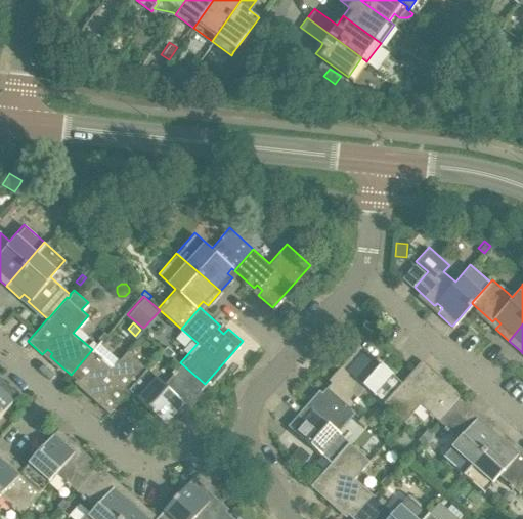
[(104,329),(98,336),(101,339),(107,332),(104,329)]
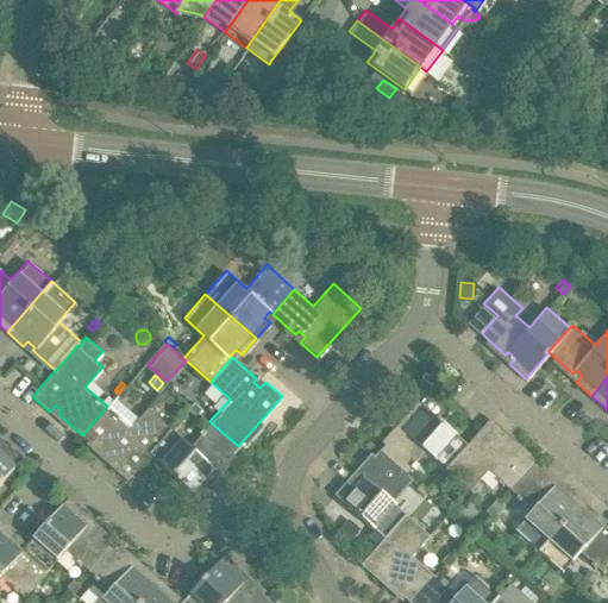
[(125,385),(118,394),(121,396),(129,388),(125,385)]
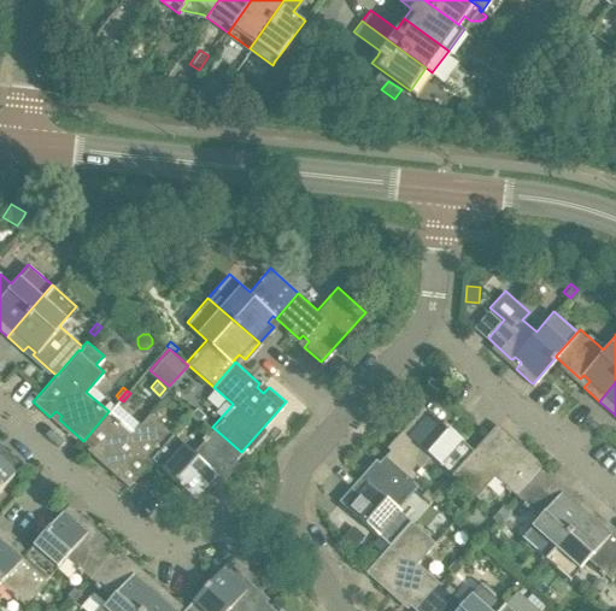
[(197,405),(193,409),(201,416),(204,412),(197,405)]
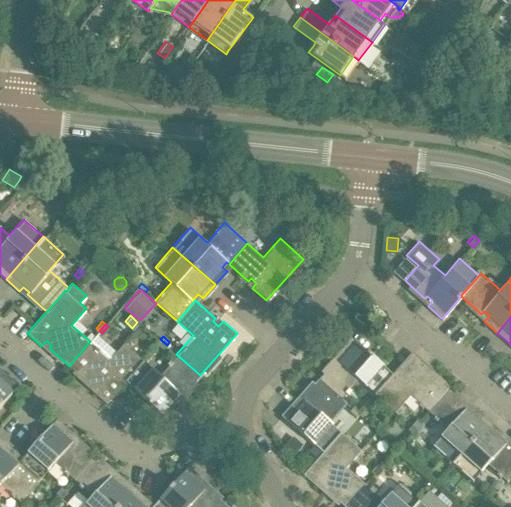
[(336,358),(319,377),(342,397),(359,379),(375,393),(393,373),(392,373),(380,361),(351,336),(340,349),(339,350),(342,353),(344,355),(339,361),(336,358)]
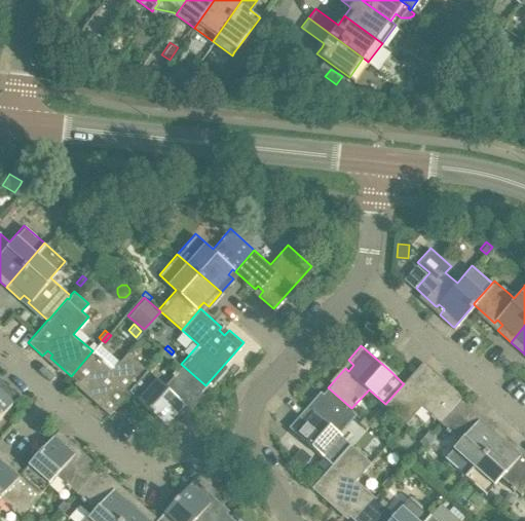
[(164,348),(161,351),(169,358),(172,355),(164,348)]
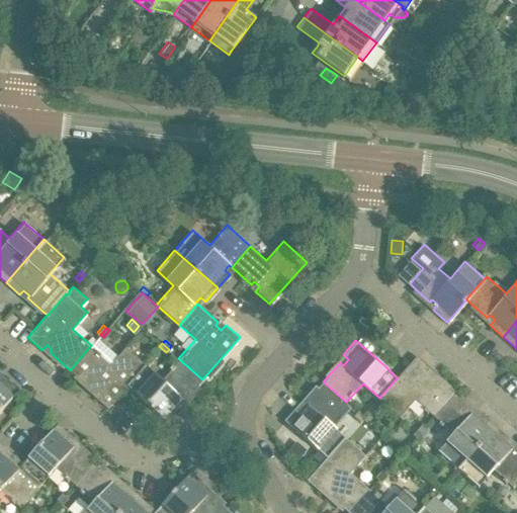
[(126,385),(146,362),(125,345),(110,362),(91,345),(70,370),(90,388),(92,386),(97,390),(93,396),(106,407),(126,385)]
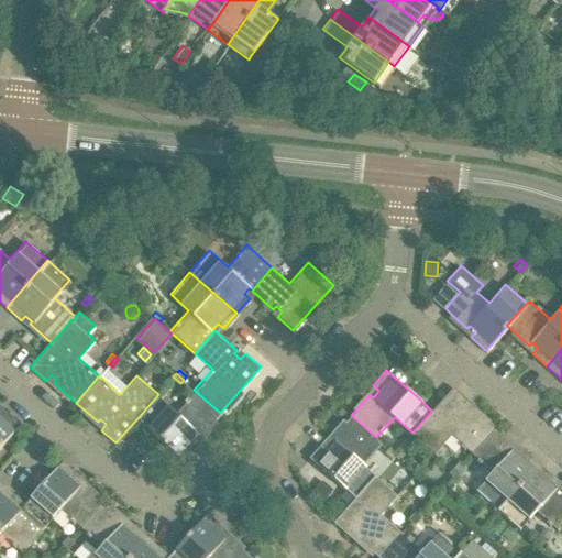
[(432,411),(412,433),(415,435),(420,440),(433,451),(434,452),(451,434),(472,452),(494,428),(472,408),(470,412),(464,406),(467,402),(470,400),(460,392),(453,385),(444,396),(431,411),(432,411)]
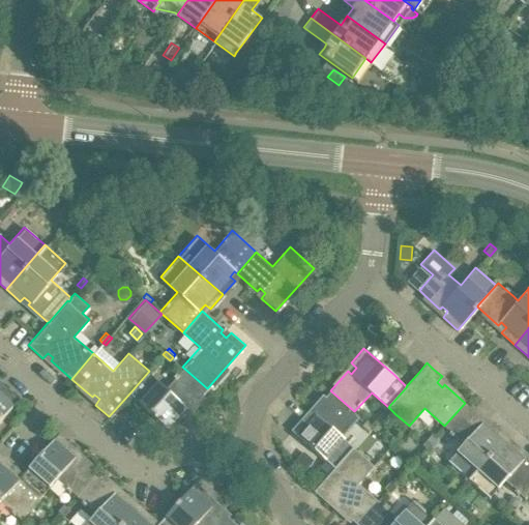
[(189,409),(207,388),(182,367),(166,385),(149,371),(129,394),(173,432),(186,417),(181,413),(186,407),(189,409)]
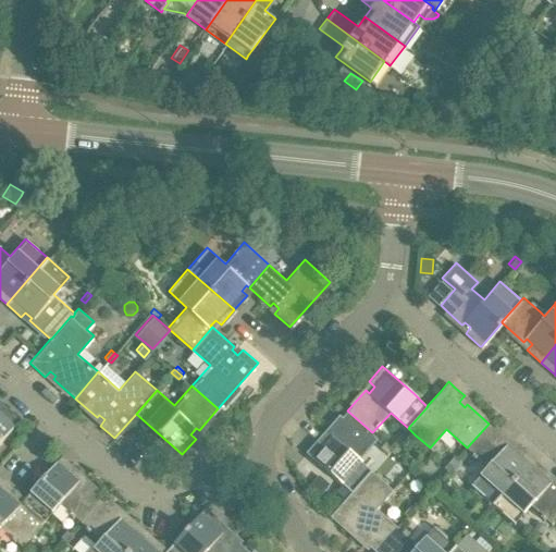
[(0,442),(22,418),(7,405),(1,411),(0,409),(0,442)]
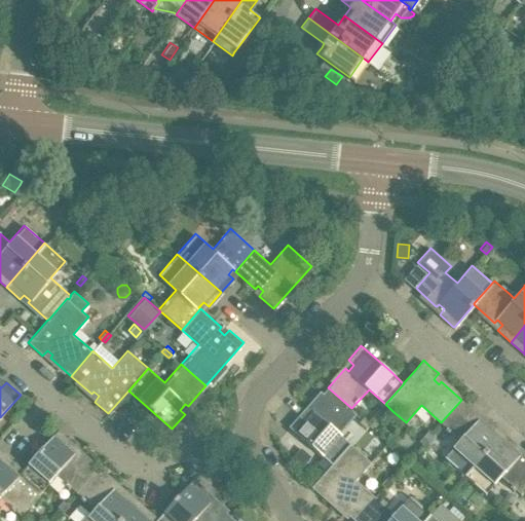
[(302,411),(289,425),(322,455),(331,463),(332,464),(350,443),(338,432),(355,412),(351,408),(328,387),(309,408),(310,409),(312,411),(308,415),(307,416),(302,411)]
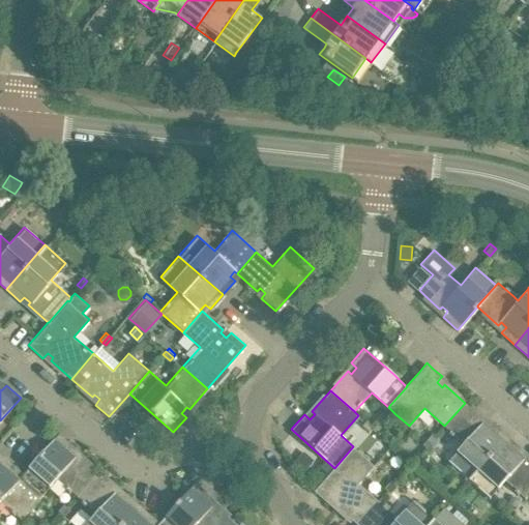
[(465,403),(444,426),(463,443),(448,460),(469,479),(507,436),(494,424),(489,429),(482,424),(486,420),(465,403)]
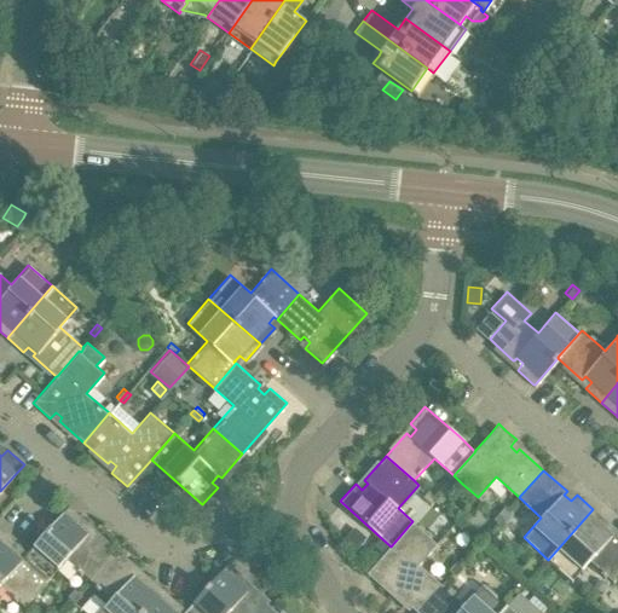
[(428,487),(422,495),(429,502),(437,495),(428,487)]
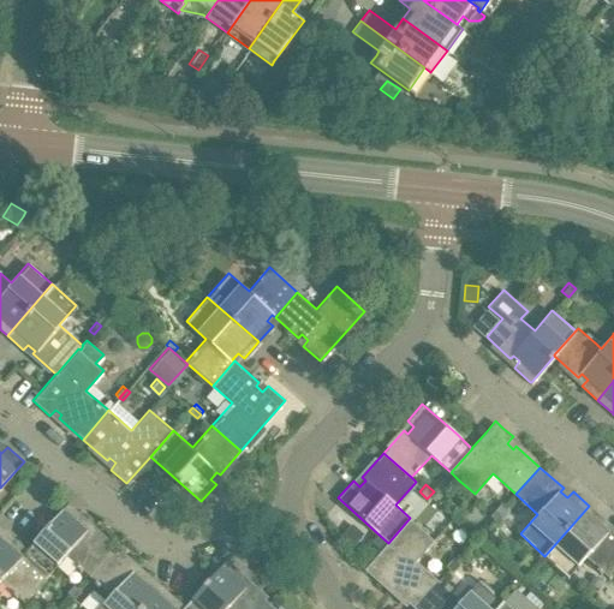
[(89,574),(114,547),(90,526),(88,530),(81,524),(87,517),(70,502),(25,553),(48,574),(66,554),(89,574)]
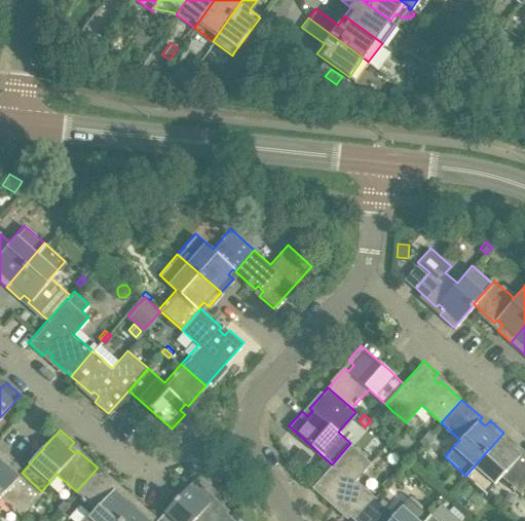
[(421,436),(418,439),(421,442),(424,438),(430,432),(427,430),(421,436)]
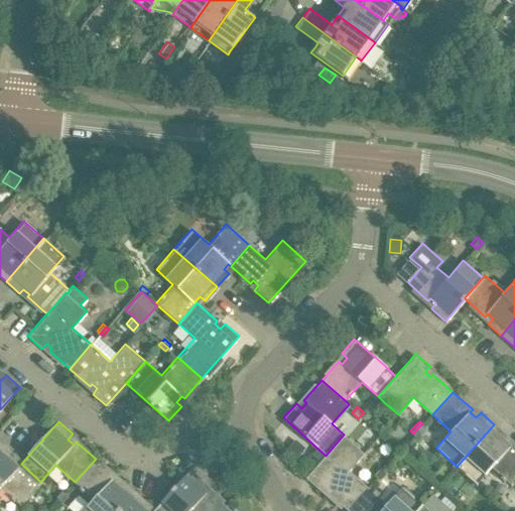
[(422,423),(416,429),(418,431),(419,432),(425,426),(422,423)]
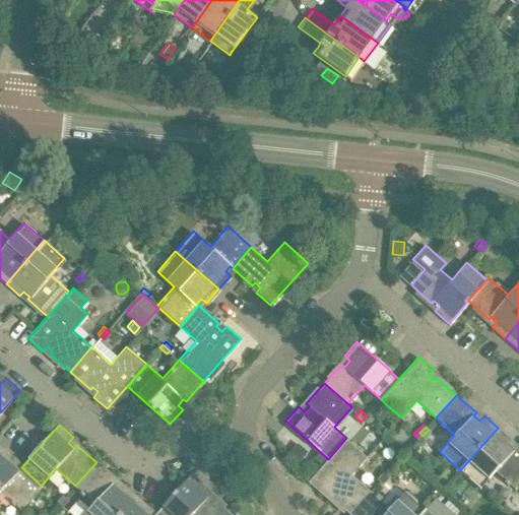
[(498,428),(460,470),(480,488),(488,478),(495,470),(508,481),(514,487),(517,484),(517,485),(518,484),(518,483),(518,450),(517,448),(515,447),(513,449),(510,447),(507,445),(509,443),(511,439),(498,428)]
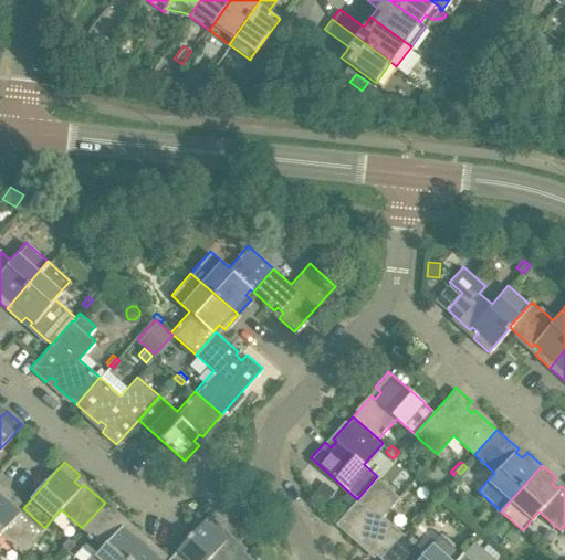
[(356,498),(334,524),(351,537),(355,531),(362,537),(358,539),(373,551),(376,548),(384,556),(404,534),(383,515),(399,496),(377,476),(357,499),(356,498)]
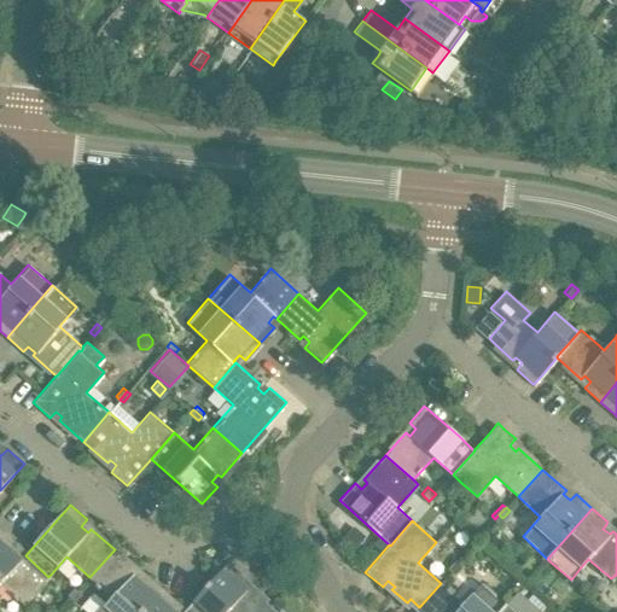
[(354,546),(365,535),(354,525),(344,537),(354,546)]
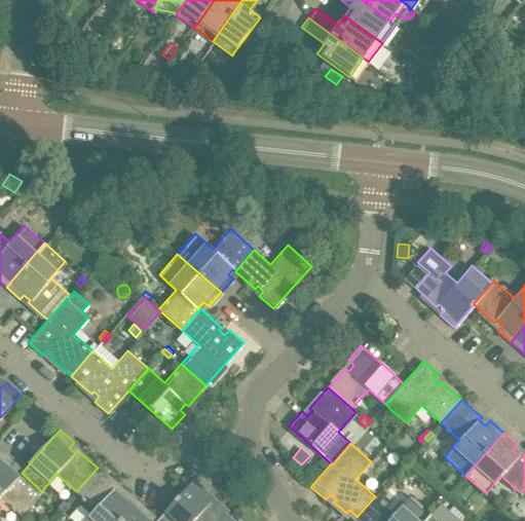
[(41,491),(22,473),(19,475),(13,470),(19,464),(4,452),(0,456),(0,496),(1,495),(21,514),(41,491)]
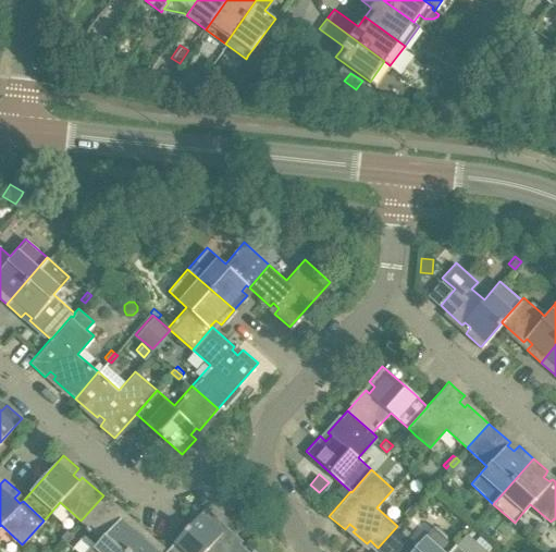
[(340,482),(335,488),(345,497),(349,491),(340,482)]
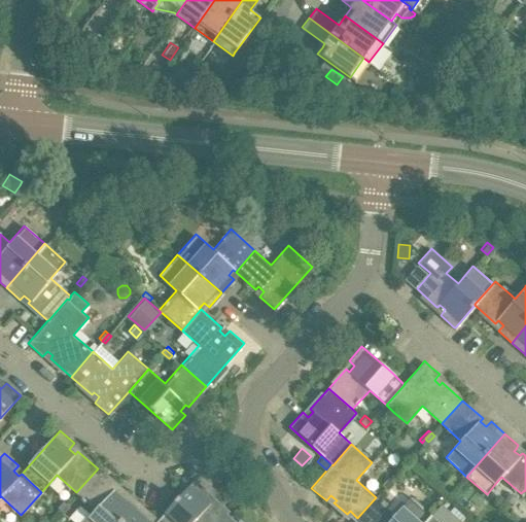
[(120,521),(140,501),(127,490),(121,495),(116,491),(118,488),(98,468),(76,492),(96,511),(84,521),(120,521)]
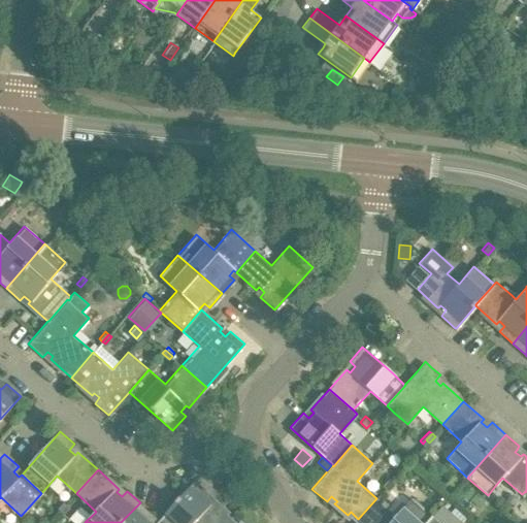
[(385,486),(391,480),(388,477),(382,484),(385,486)]
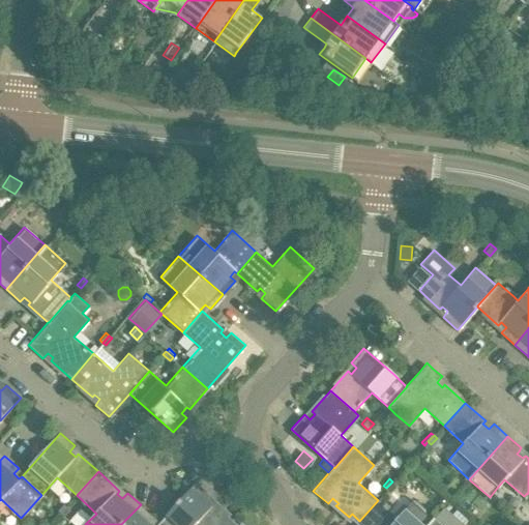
[(228,524),(233,520),(214,502),(211,505),(206,500),(211,494),(197,482),(157,524),(228,524)]
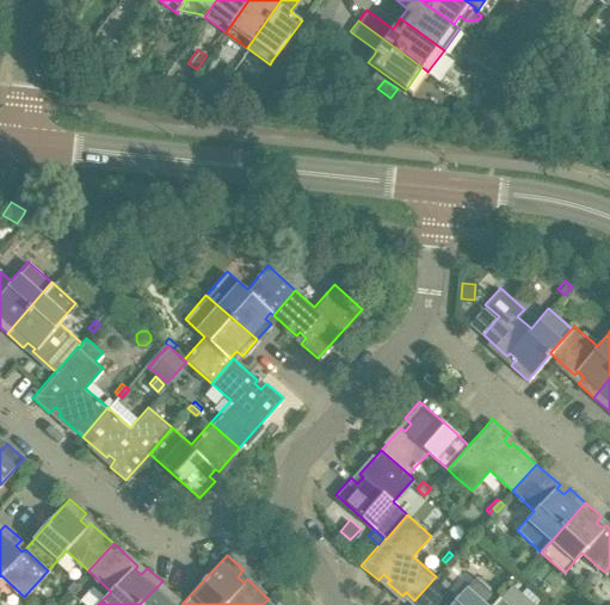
[(453,555),(445,562),(449,566),(456,557),(453,555)]
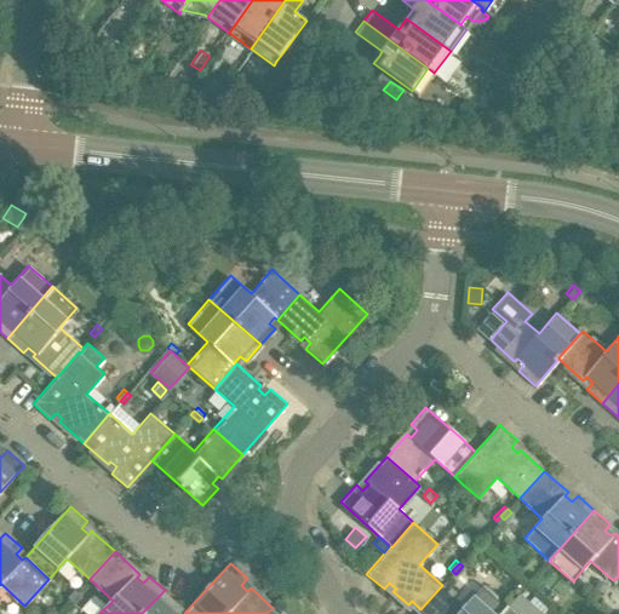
[(442,585),(420,609),(424,613),(423,613),(500,613),(508,606),(483,585),(465,606),(442,585)]
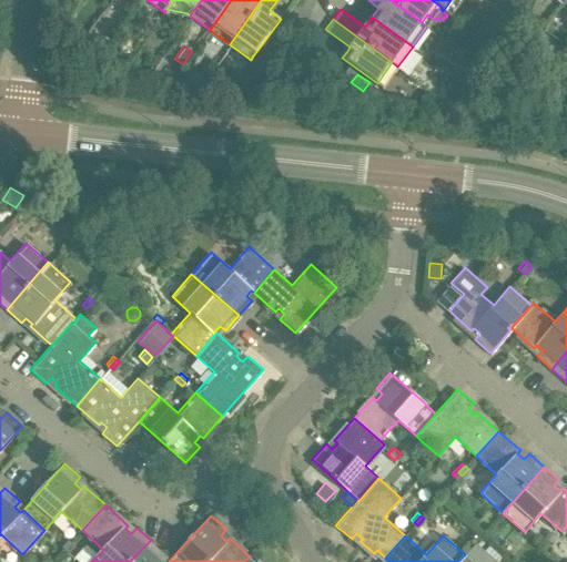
[(66,549),(72,542),(68,539),(61,547),(66,549)]
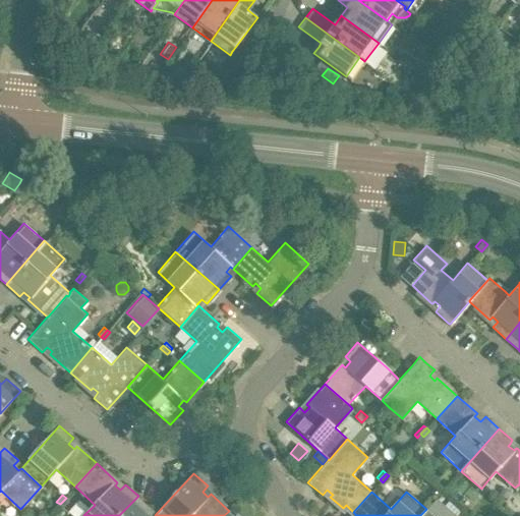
[(150,515),(148,514),(153,508),(138,496),(119,515),(150,515)]
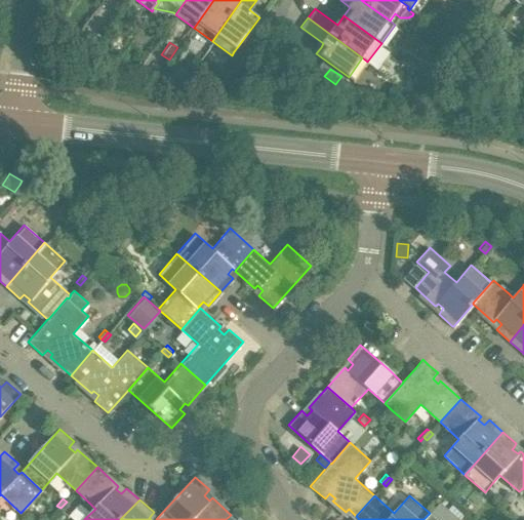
[(430,513),(424,519),(459,519),(460,519),(440,501),(430,513)]
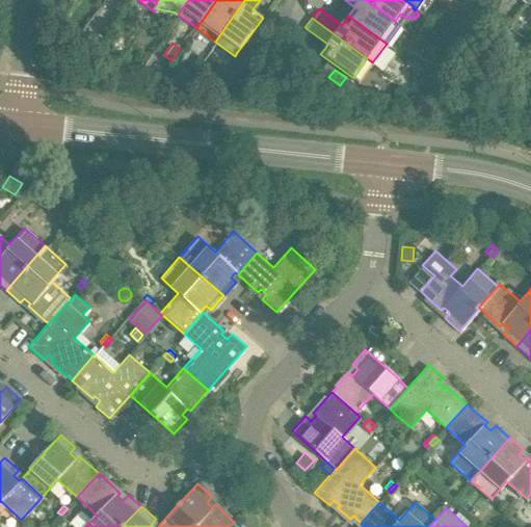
[(68,508),(61,515),(64,518),(71,510),(68,508)]
